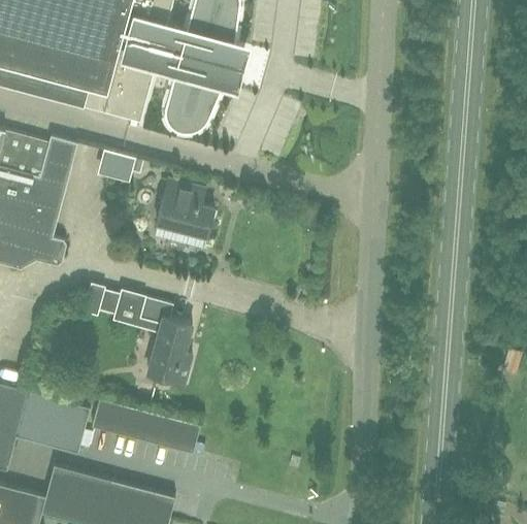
[(233,45),(238,2),(238,0),(193,0),(185,32),(165,27),(172,0),(0,0),(0,85),(98,112),(138,123),(155,66),(174,71),(164,108),(163,112),(163,116),(164,120),(165,124),(167,127),(170,130),(173,132),(176,134),(180,135),(185,135),(189,135),(192,134),(196,132),(199,130),(202,128),(204,125),(206,121),(223,85),(217,83),(221,67),(225,68),(227,61),(223,60),(227,43),(233,45)]
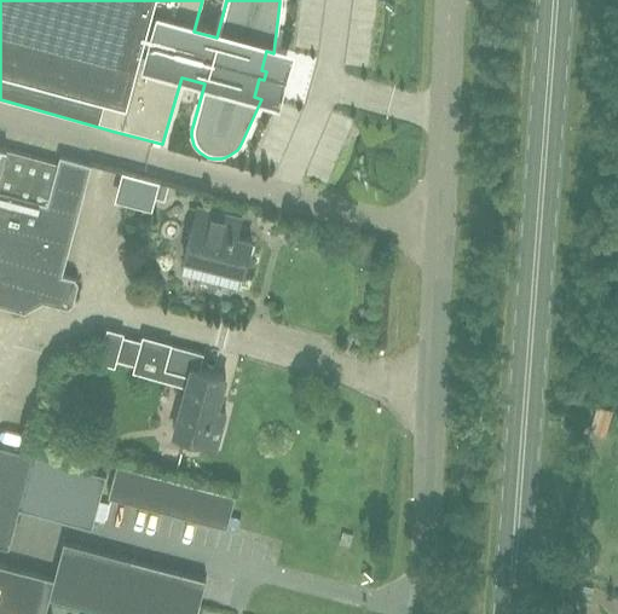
[(0,305),(24,312),(26,306),(36,299),(68,307),(74,303),(79,284),(75,278),(63,274),(82,196),(51,187),(57,163),(0,149),(0,305)]
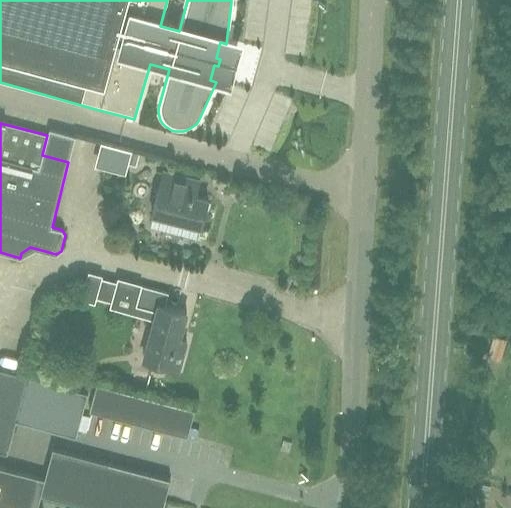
[(102,144),(97,159),(128,168),(135,170),(139,155),(132,153),(132,152),(102,144)]
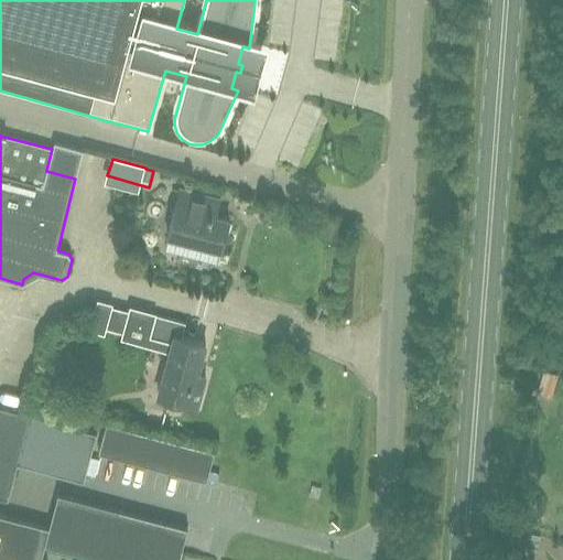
[(179,194),(166,239),(219,255),(228,224),(215,219),(219,204),(172,191),(171,192),(179,194)]
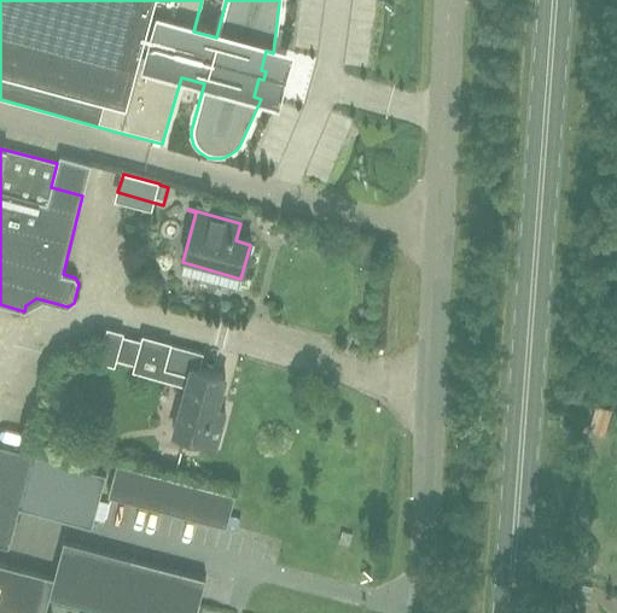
[(105,332),(97,366),(114,371),(123,337),(105,332)]
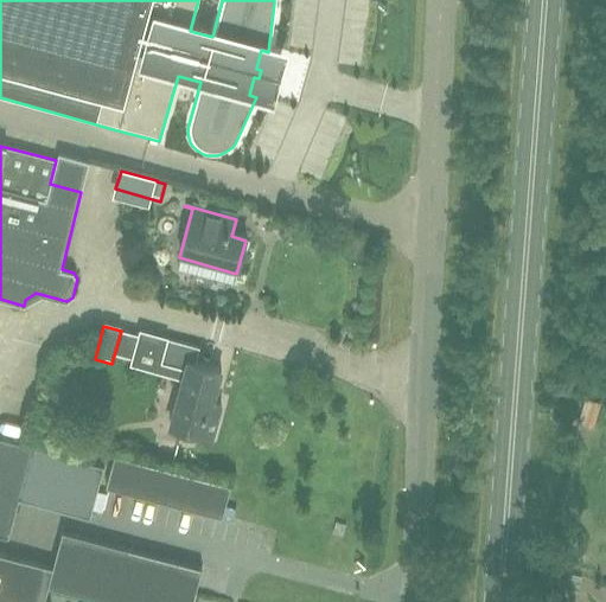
[(166,343),(159,366),(184,373),(168,429),(210,441),(219,408),(210,405),(219,372),(193,366),(197,351),(166,343)]
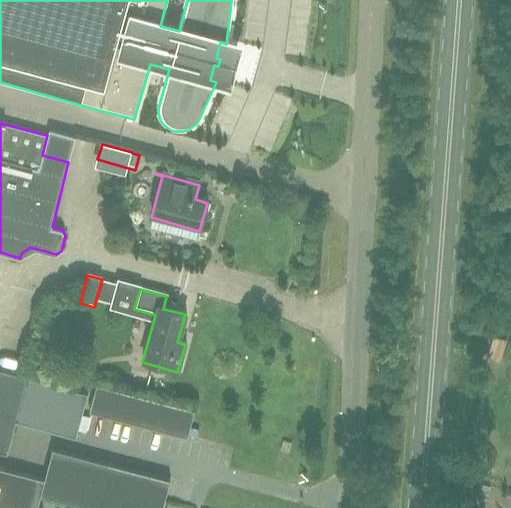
[(15,425),(27,380),(0,372),(0,455),(6,458),(15,425)]
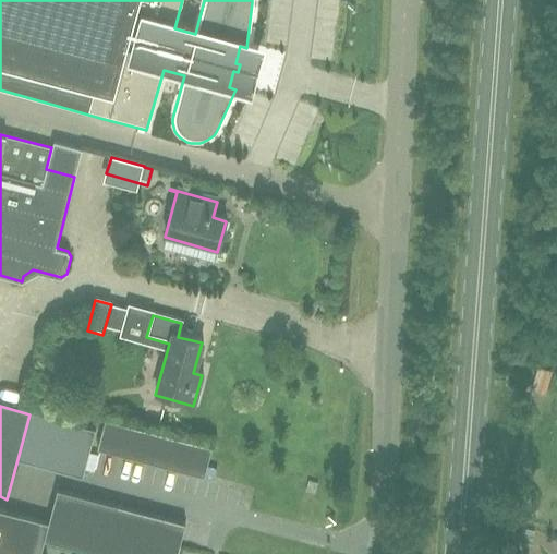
[(29,414),(16,464),(82,481),(95,433),(29,414)]
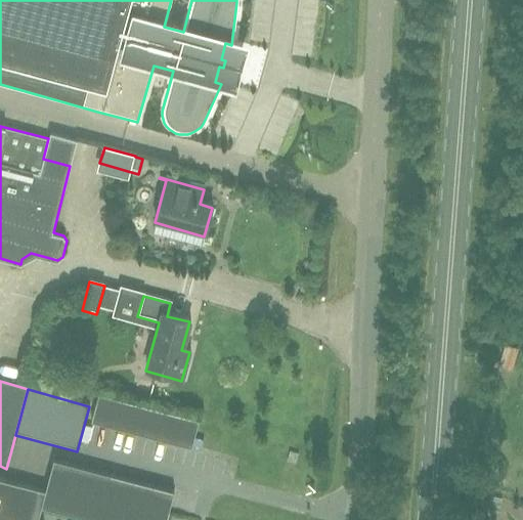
[(190,451),(198,424),(97,397),(90,425),(190,451)]
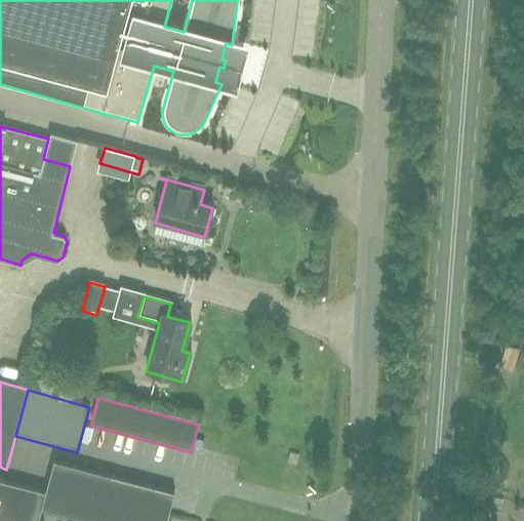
[(166,520),(173,495),(52,464),(44,493),(44,494),(45,494),(40,511),(77,520),(166,520)]
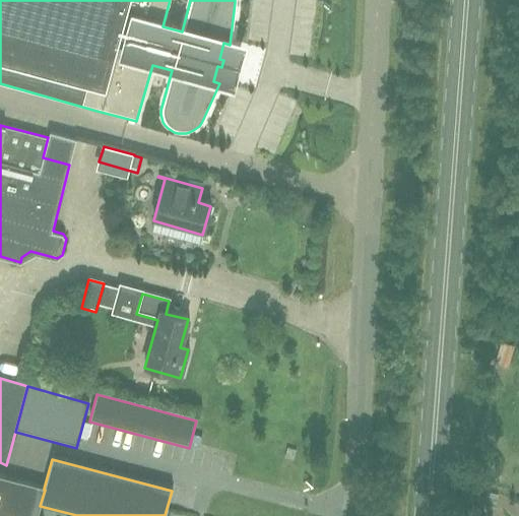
[(37,515),(40,506),(45,490),(44,490),(0,477),(0,515),(37,515)]
